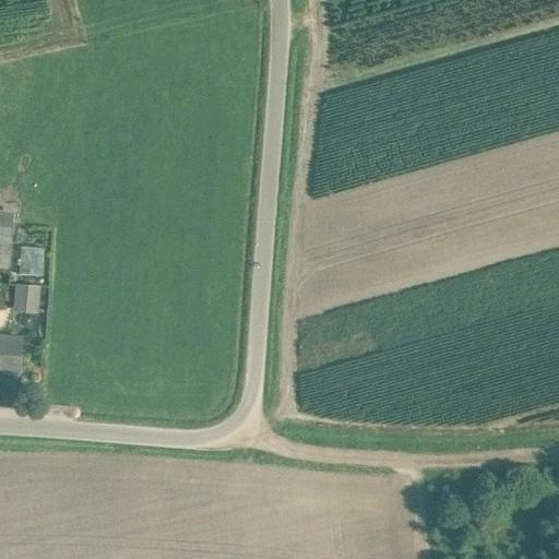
[(0,194),(0,205),(22,207),(23,197),(0,194)]
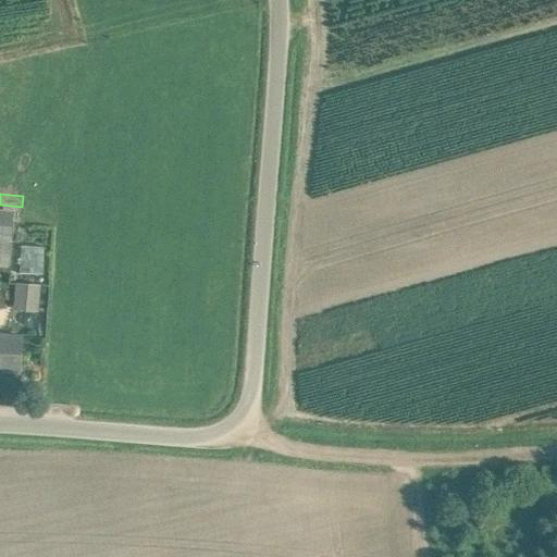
[(12,223),(0,223),(0,260),(10,261),(12,223)]
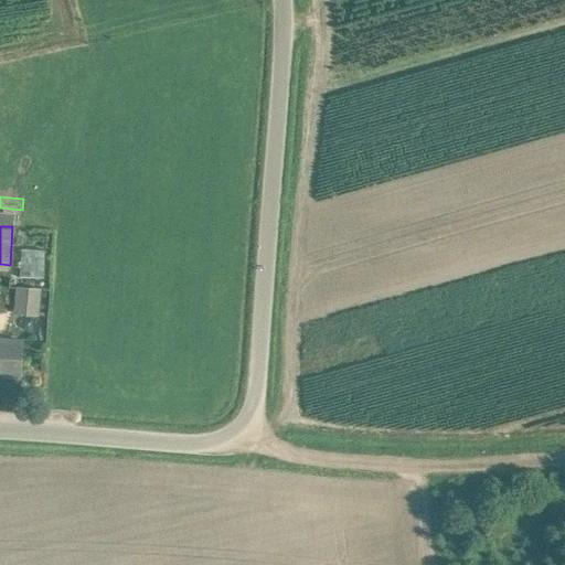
[(38,244),(38,264),(59,265),(60,244),(38,244)]
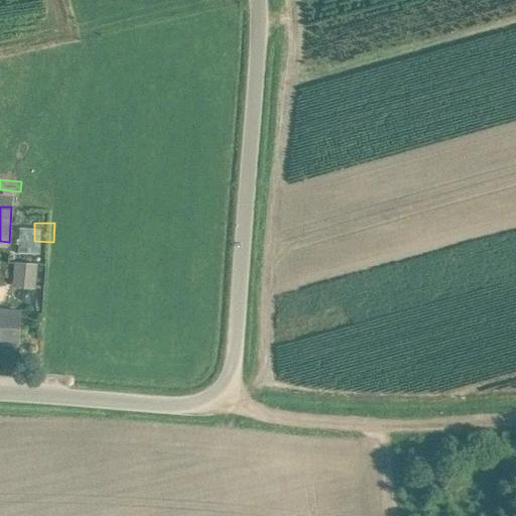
[(14,262),(14,275),(35,276),(36,263),(14,262)]
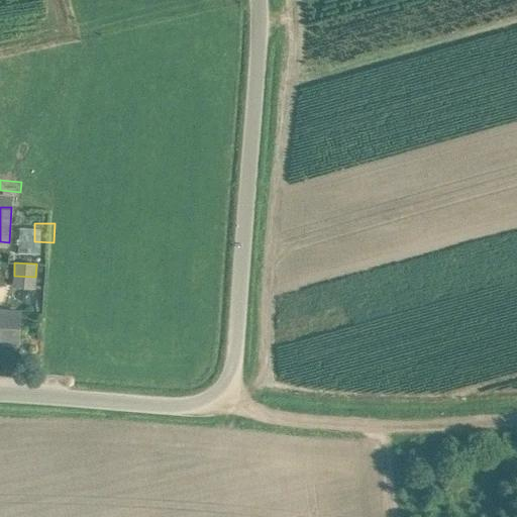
[(0,311),(0,342),(18,343),(20,312),(0,311)]
